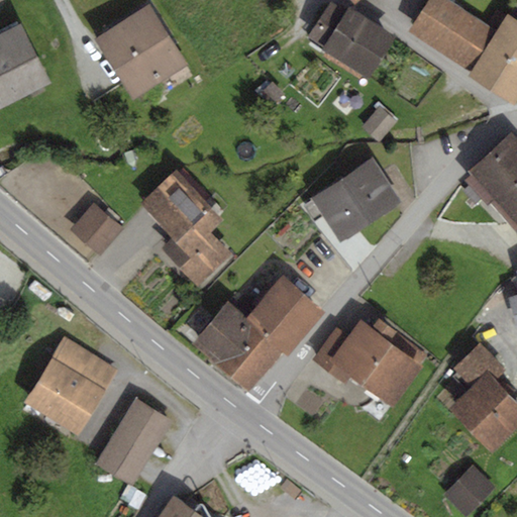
[(487,24),(448,0),(429,0),(409,31),(472,72),(469,76),(514,105),(516,99),(516,2),(515,1),(506,15),(496,8),(487,24)]
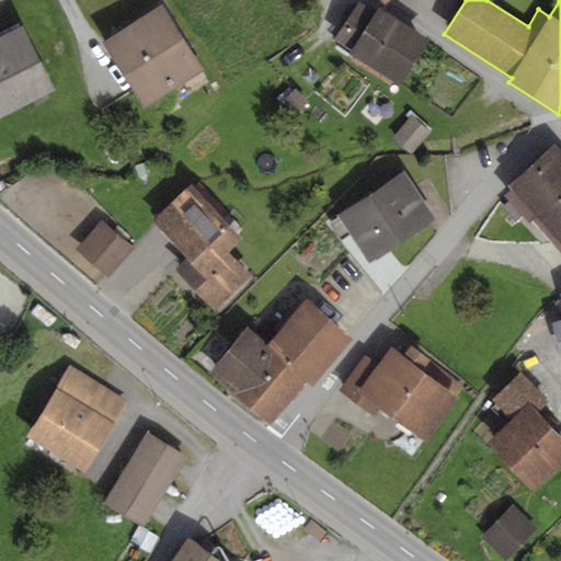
[(428,39),(378,8),(375,13),(358,2),(332,43),(400,86),(428,39)]
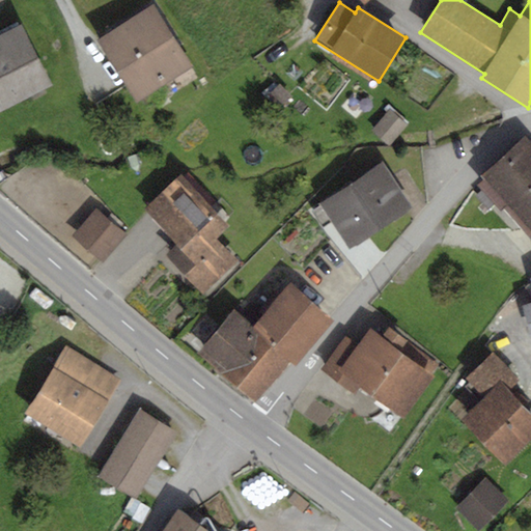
[(152,3),(94,39),(134,102),(192,65),(152,3)]
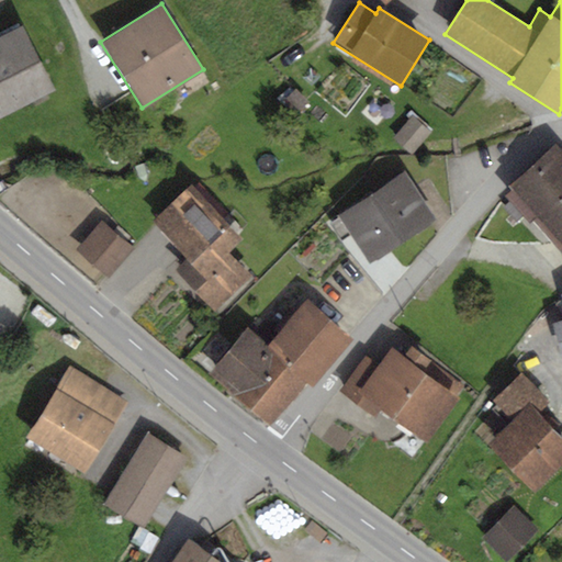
[(0,117),(56,90),(23,25),(0,36),(0,117)]
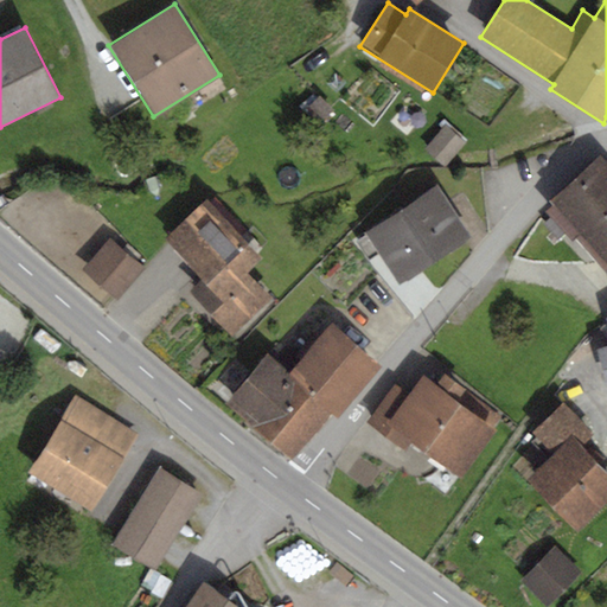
[(333,110),(319,96),(306,108),(319,123),(333,110)]
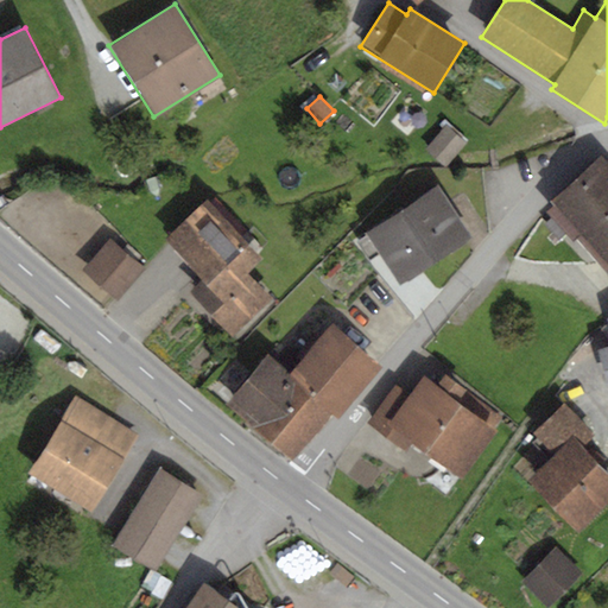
[(466,144),(445,125),(424,150),(445,168),(466,144)]
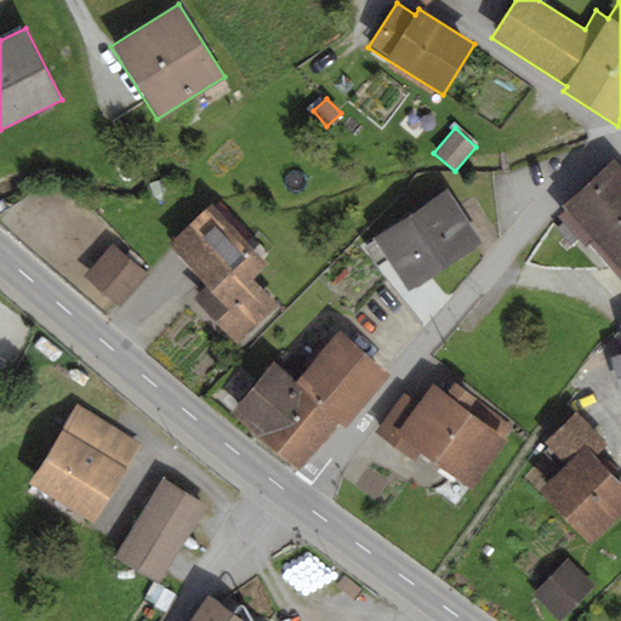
[(620,172),(611,161),(562,206),(564,210),(557,216),(563,223),(558,228),(571,244),(577,239),(585,246),(587,243),(592,239),(620,269),(620,172)]
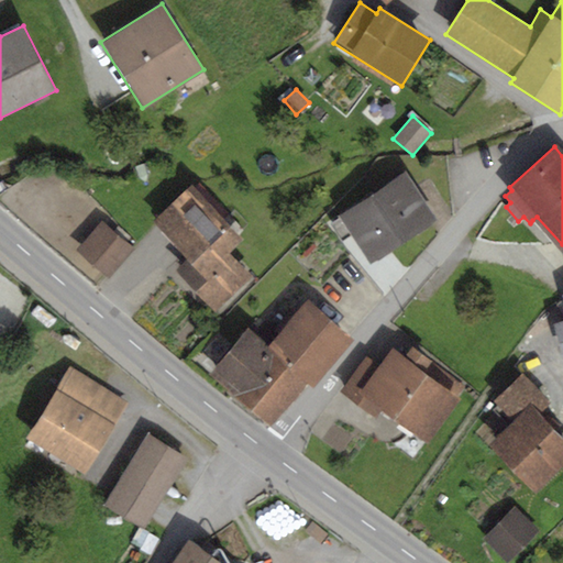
[(406,172),(338,216),(339,218),(330,223),(341,240),(351,233),(370,264),(438,220),(406,172)]
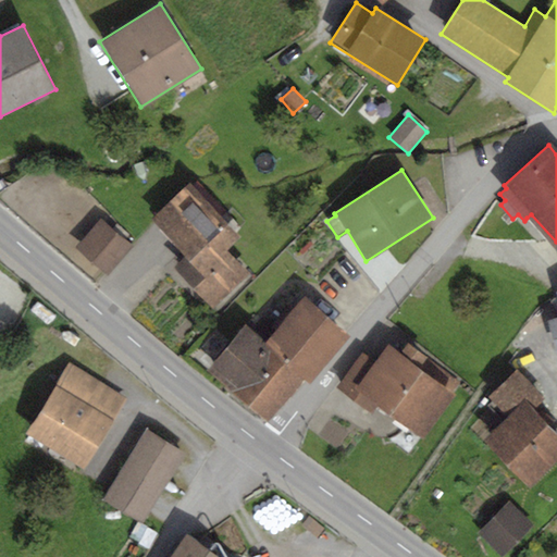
[(189,182),(149,220),(185,257),(174,267),(211,307),(248,273),(227,251),(242,237),(189,182)]
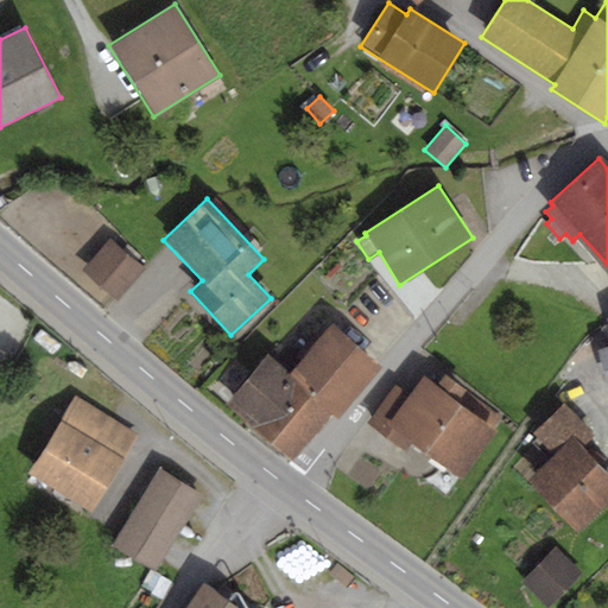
[(607,268),(607,266),(607,264),(580,234),(575,238),(605,271),(607,268)]
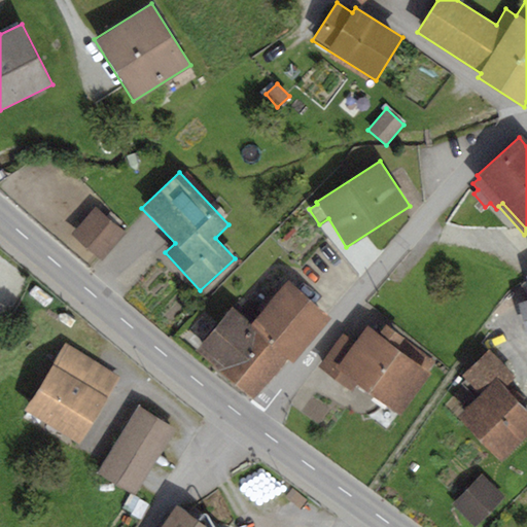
[(100,211),(95,207),(71,235),(98,258),(101,261),(126,234),(100,211)]
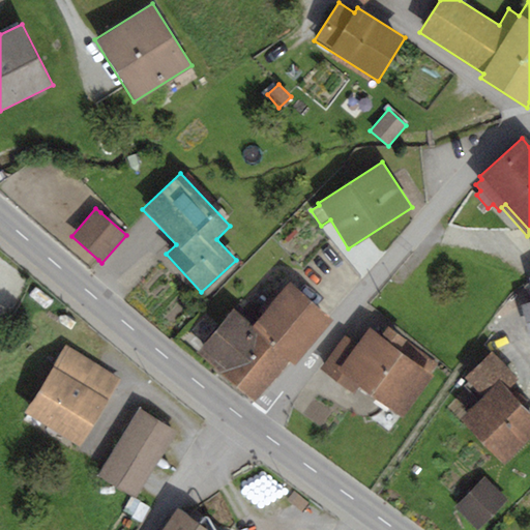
[(529,277),(529,278),(529,301),(519,305),(529,341),(529,277)]
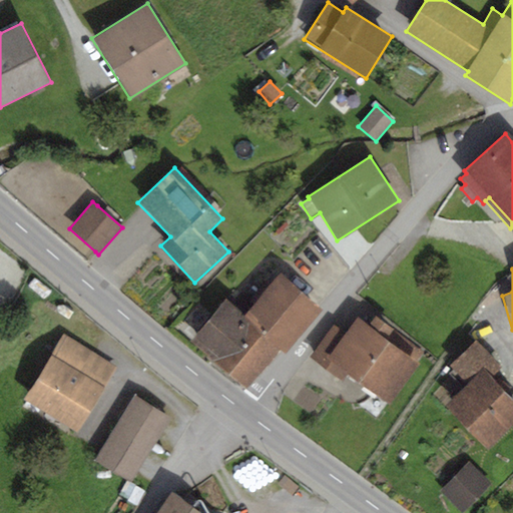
[(323,309),(280,274),(244,315),(243,318),(255,328),(281,349),(286,353),(323,309)]
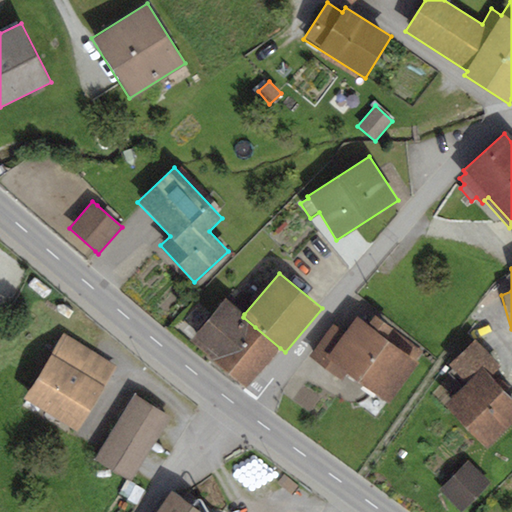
[(244,314),(225,298),(190,340),(222,366),(255,327),(243,317),(244,314)]
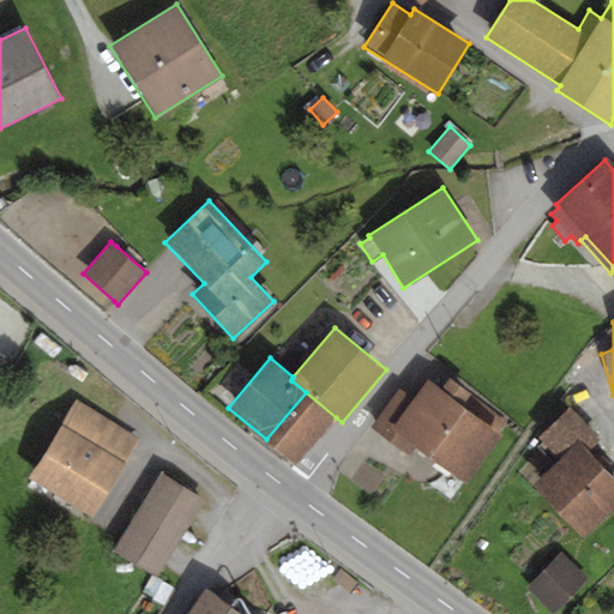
[(413,399),(398,389),(371,426),(409,455),(415,446),(467,485),(503,435),(498,432),(463,405),(471,395),(449,378),(440,389),(428,379),(413,399)]
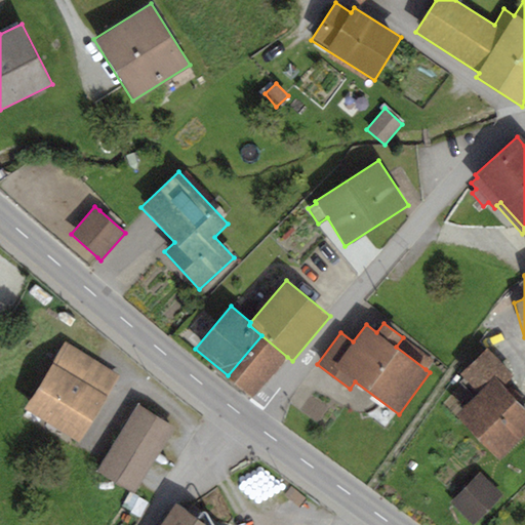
[(287,357),(261,335),(228,375),(253,398),(287,357)]
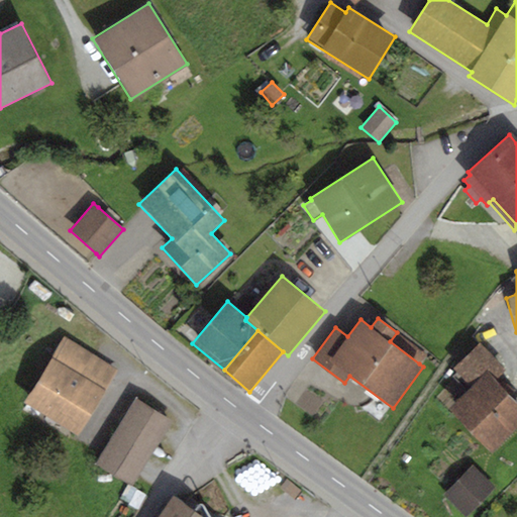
[(426,354),(397,332),(390,341),(419,364),(426,354)]
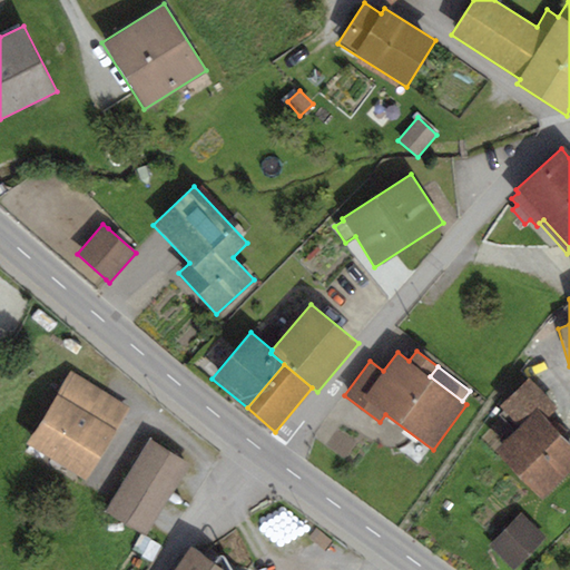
[(109,396),(69,373),(27,444),(87,480),(117,431),(96,419),(109,396)]
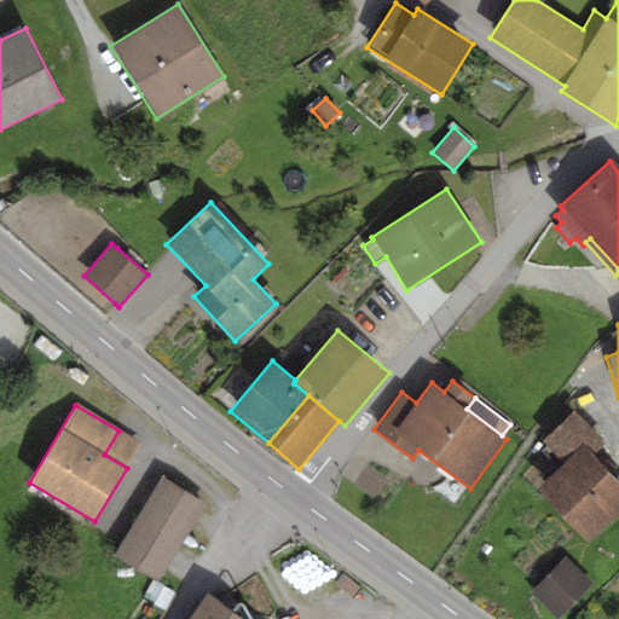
[(603,441),(573,410),(539,441),(561,464),(536,489),(586,542),(618,510),(618,482),(591,453),(603,441)]
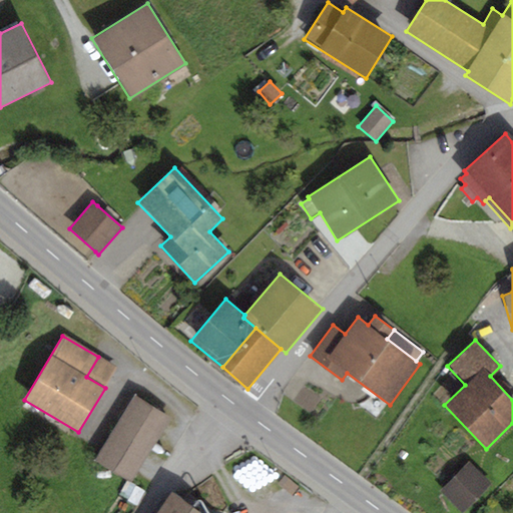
[(116,368),(98,357),(86,377),(105,388),(116,368)]
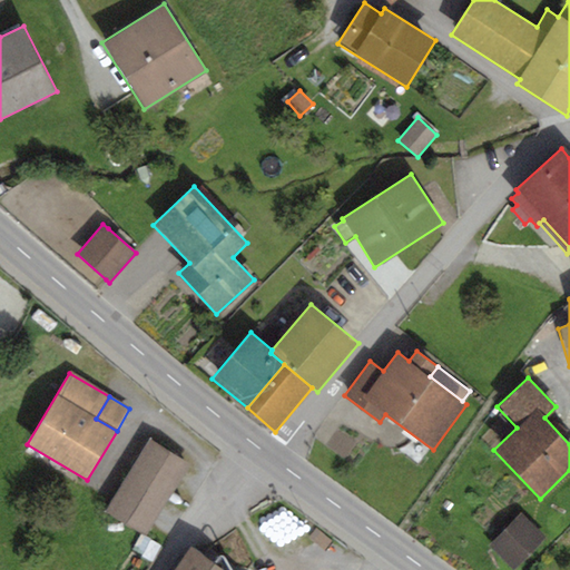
[(150,440),(106,512),(146,537),(190,464),(150,440)]
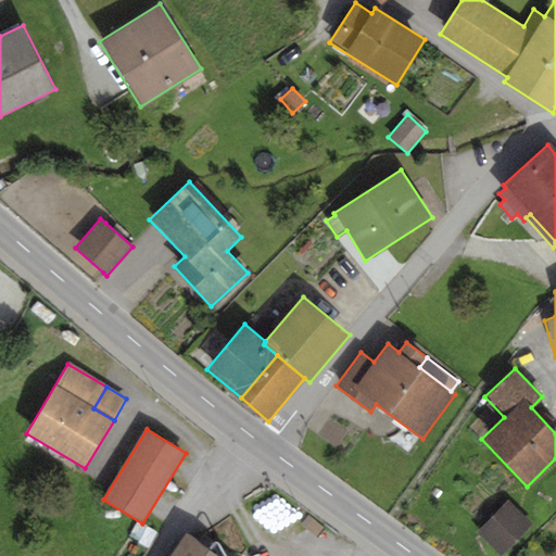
[(508,502),(477,533),(501,555),(531,525),(508,502)]
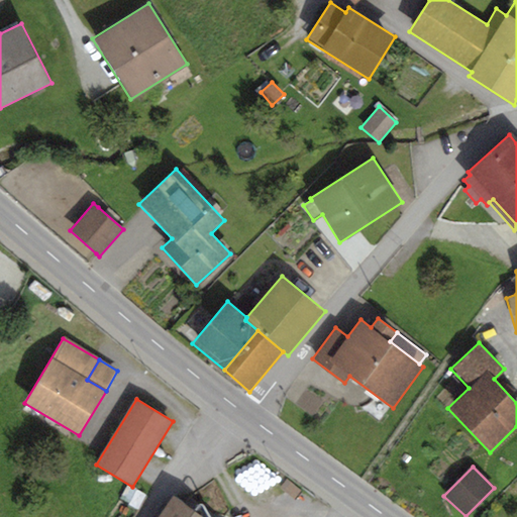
[(202,516),(173,496),(158,516),(202,516)]
